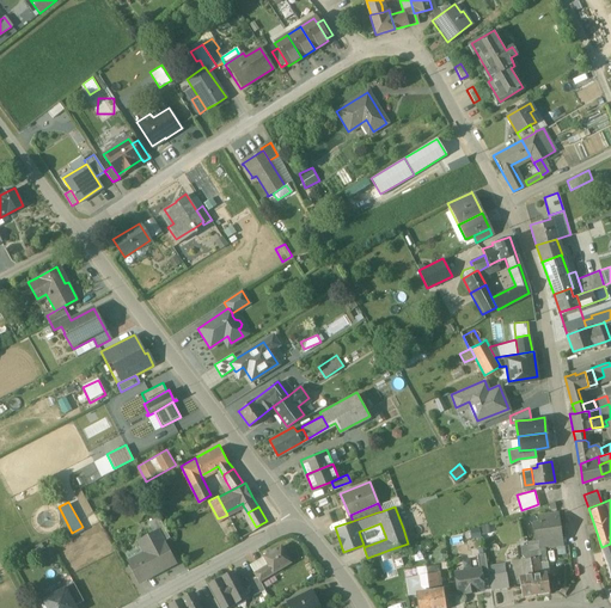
[(556,510),(538,513),(539,521),(533,521),(536,539),(539,538),(560,534),(561,534),(558,517),(557,517),(556,510)]
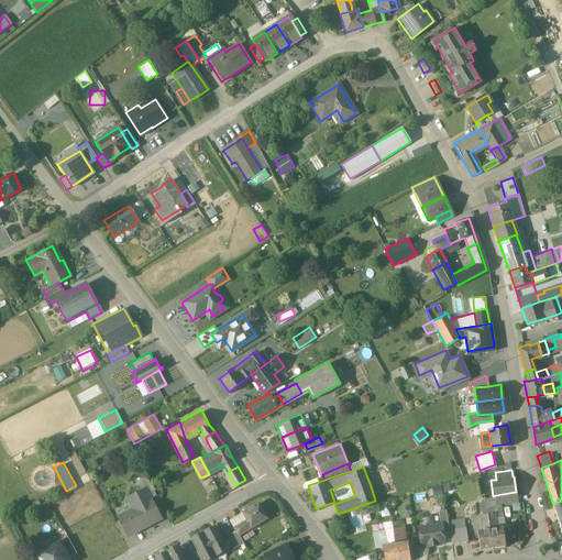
[(145,474),(135,480),(141,490),(144,487),(150,497),(156,494),(145,474)]
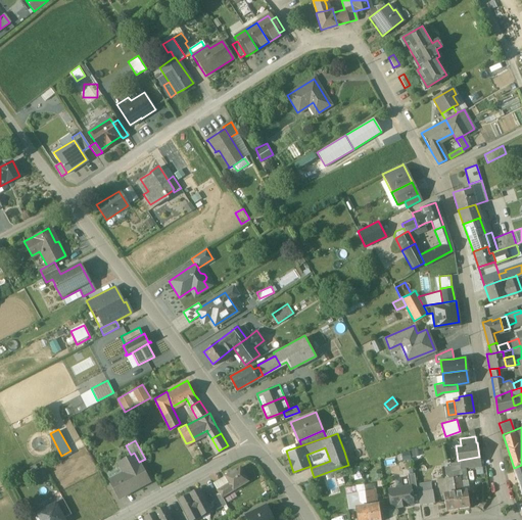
[(131,455),(117,462),(123,471),(109,478),(119,495),(133,487),(132,485),(147,478),(139,462),(134,453),(131,455)]
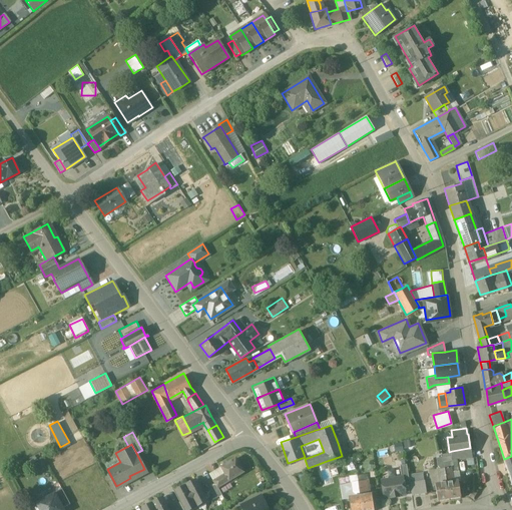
[(469,448),(452,451),(453,458),(457,458),(470,455),(469,448)]
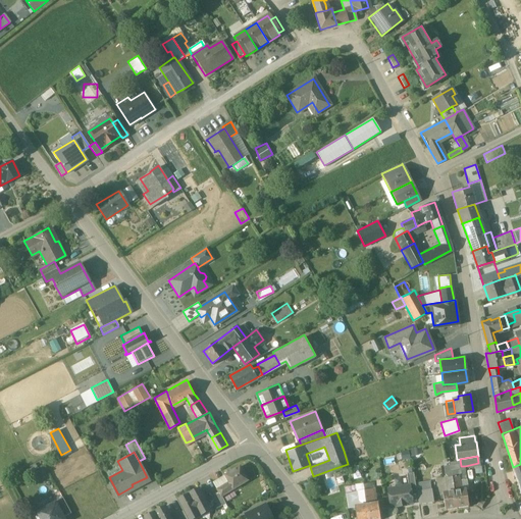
[(239,464),(223,473),(227,480),(231,487),(247,478),(239,464)]
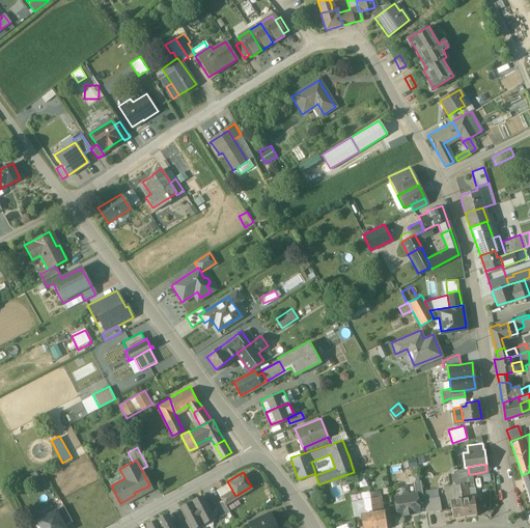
[(364,473),(358,474),(360,484),(366,483),(364,473)]
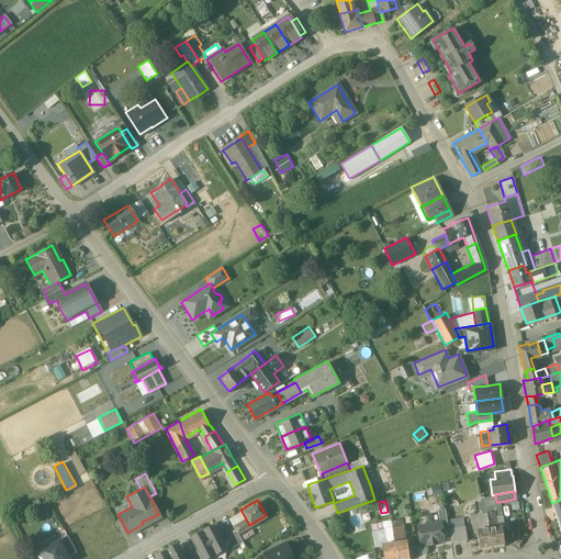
[(496,502),(484,504),(485,512),(493,511),(494,515),(503,514),(501,502),(496,502)]
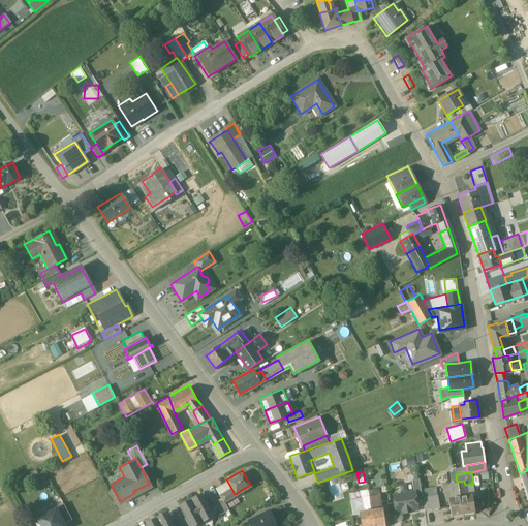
[(422,495),(418,477),(411,478),(413,491),(414,491),(415,496),(422,495)]
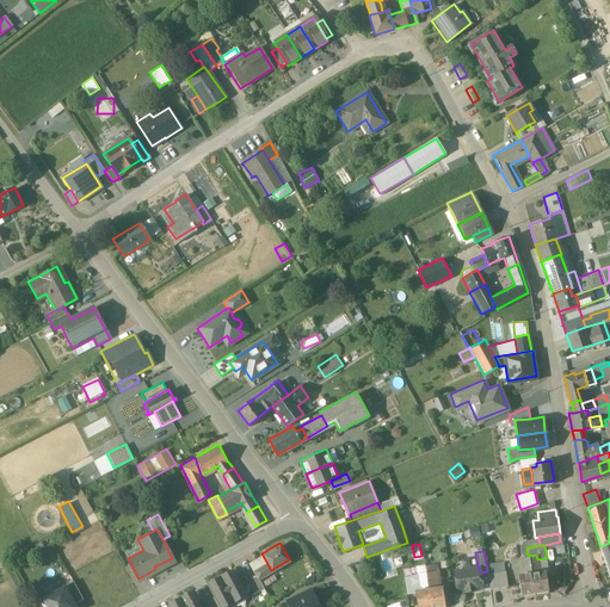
[(536,555),(528,556),(530,569),(536,568),(537,568),(538,565),(537,559),(536,555)]
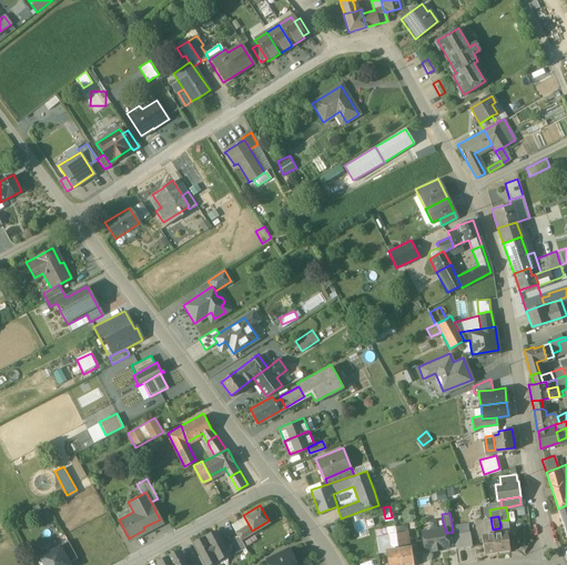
[(452,523),(453,532),(467,530),(466,521),(452,523)]
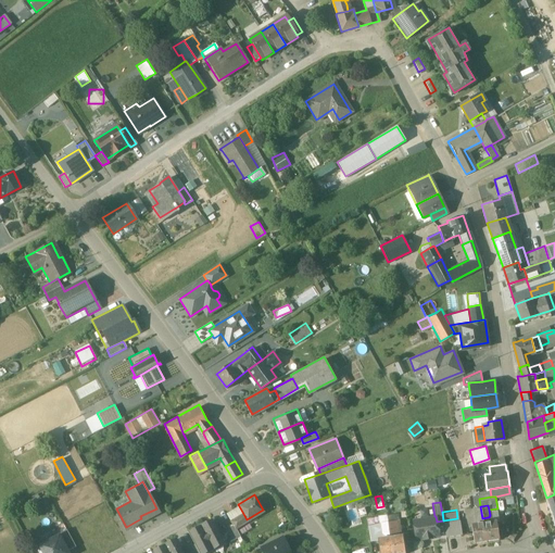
[(242,512),(230,519),(231,522),(235,527),(235,526),(247,519),(242,512)]
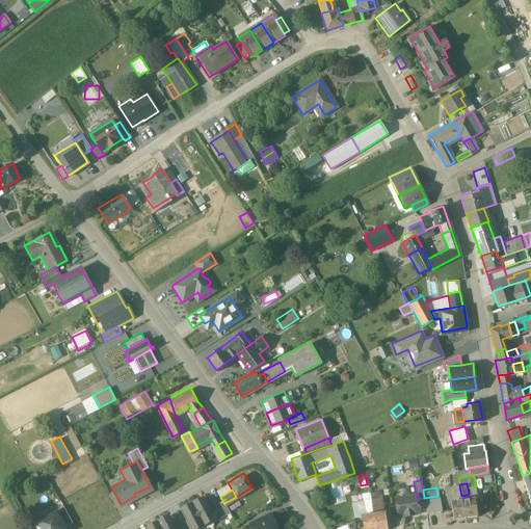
[(416,494),(408,495),(408,494),(402,495),(403,496),(395,497),(398,514),(404,513),(405,514),(413,513),(413,512),(419,511),(418,499),(417,494),(416,494)]
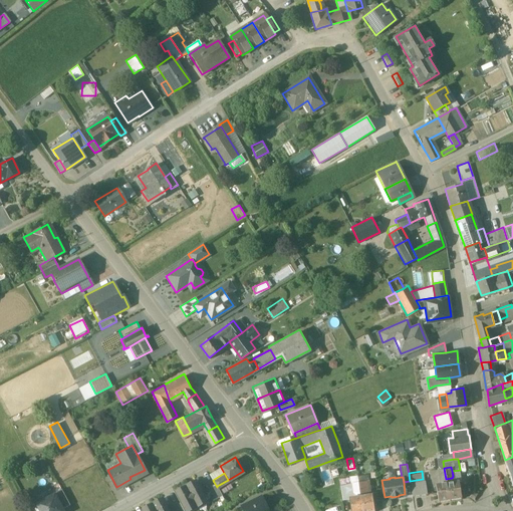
[(453,477),(452,478),(451,478),(446,479),(449,499),(461,497),(459,480),(454,481),(453,477)]
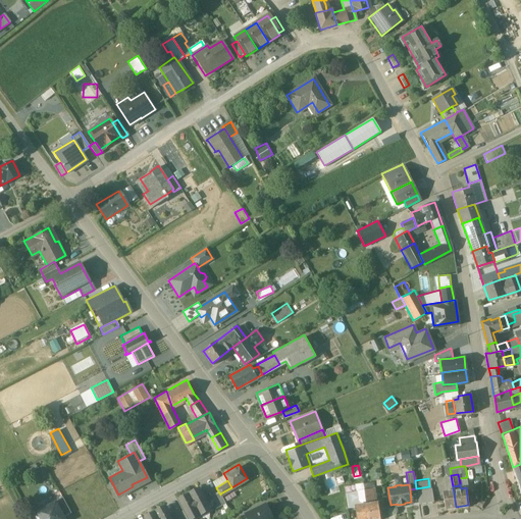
[(205,497),(199,485),(199,486),(189,491),(188,491),(187,491),(188,492),(177,498),(175,498),(181,509),(187,518),(191,518),(211,509),(205,497)]
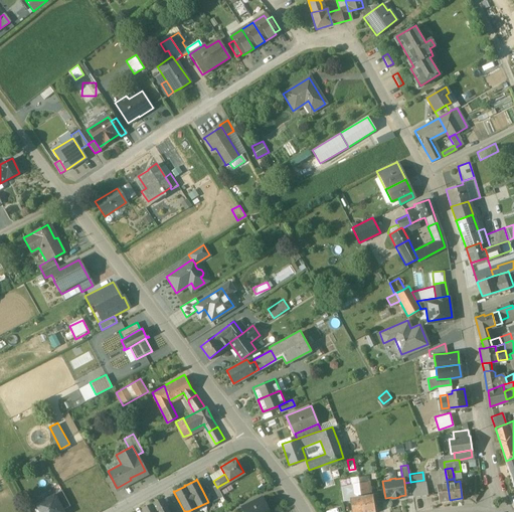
[(423,480),(410,482),(412,495),(427,493),(425,480),(423,480)]
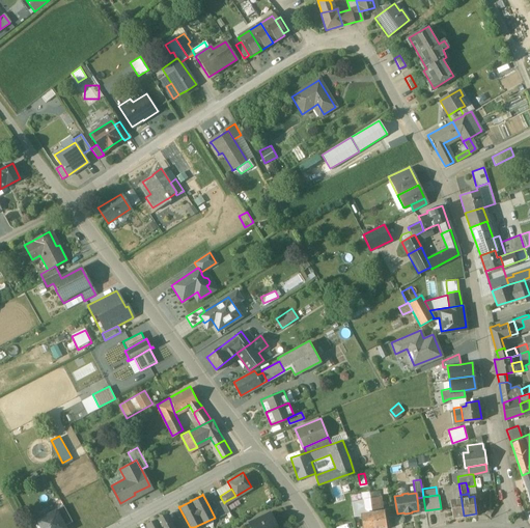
[(458,499),(450,500),(452,518),(464,516),(461,495),(457,495),(458,499)]
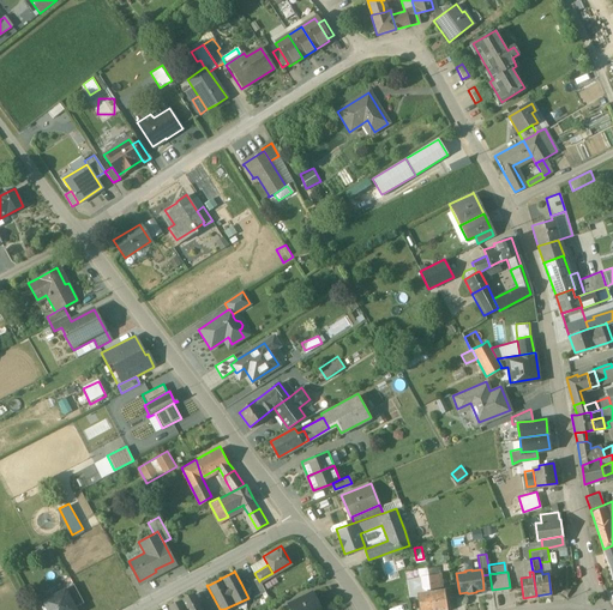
[(436,573),(428,573),(431,587),(438,587),(438,585),(436,573)]
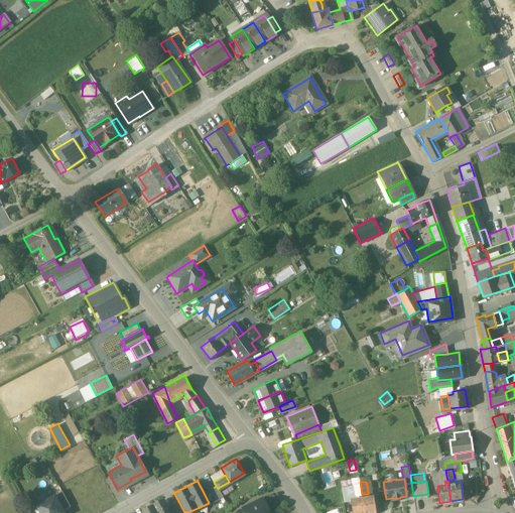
[(354,483),(341,485),(344,501),(351,499),(359,498),(358,495),(357,495),(355,494),(354,483)]
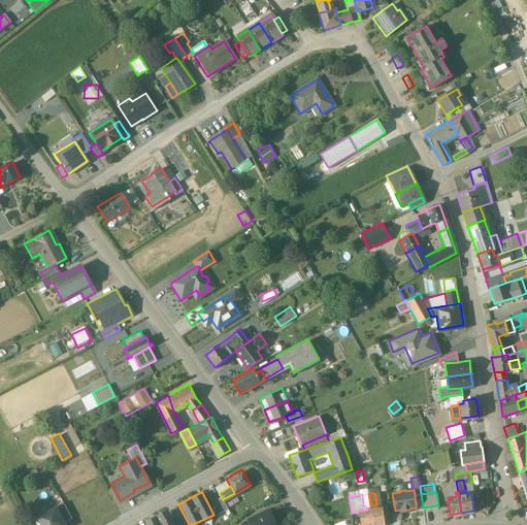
[(223,500),(220,495),(212,499),(219,512),(227,506),(223,499),(223,500)]
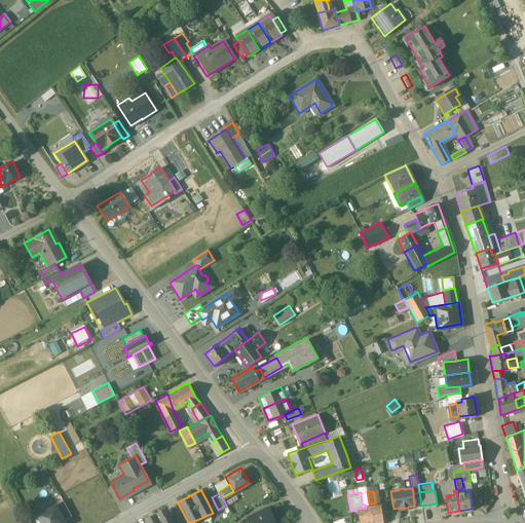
[(218,510),(212,497),(207,500),(213,513),(218,510)]
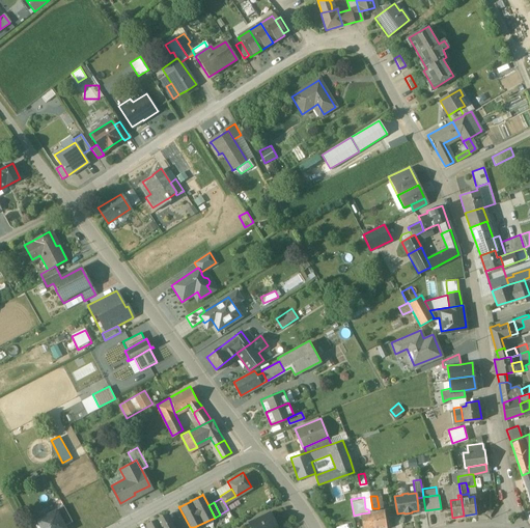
[(72,520),(63,503),(55,508),(56,509),(63,524),(72,520)]
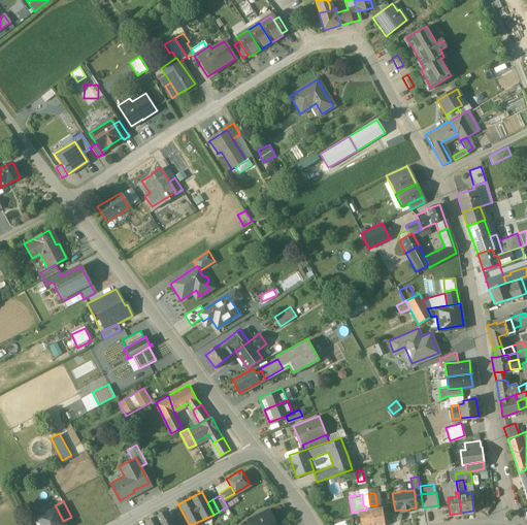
[(377,503),(376,503),(376,505),(370,505),(372,524),(377,524),(385,524),(383,506),(379,507),(377,503)]
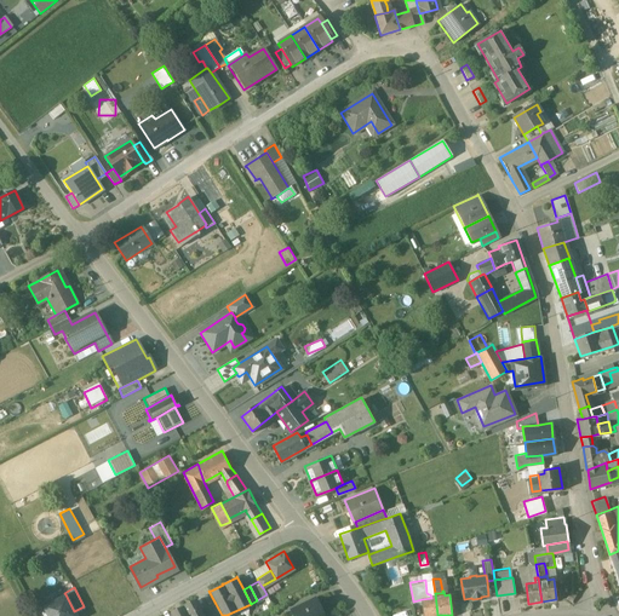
[(431,598),(422,599),(423,615),(437,615),(435,593),(430,594),(431,598)]
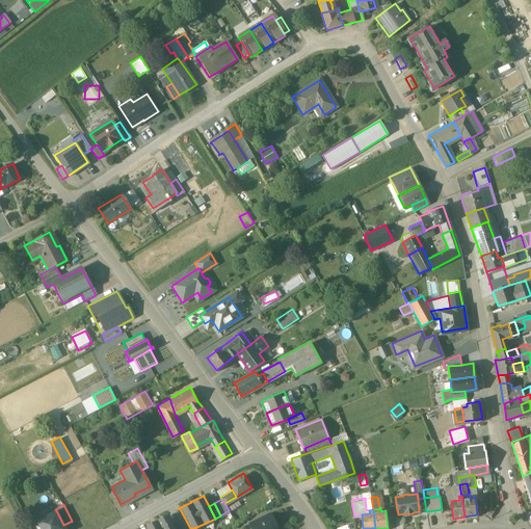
[(51,513),(49,510),(42,514),(43,518),(37,521),(42,528),(65,528),(63,525),(56,510),(51,513)]
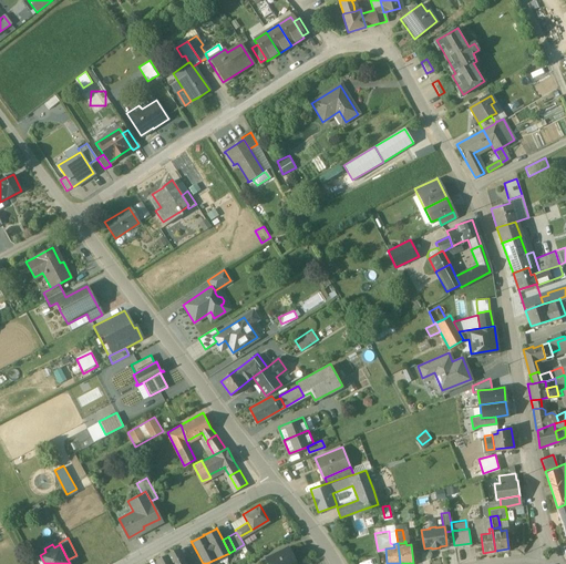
[(287,546),(266,556),(269,563),(291,563),(296,563),(287,546)]
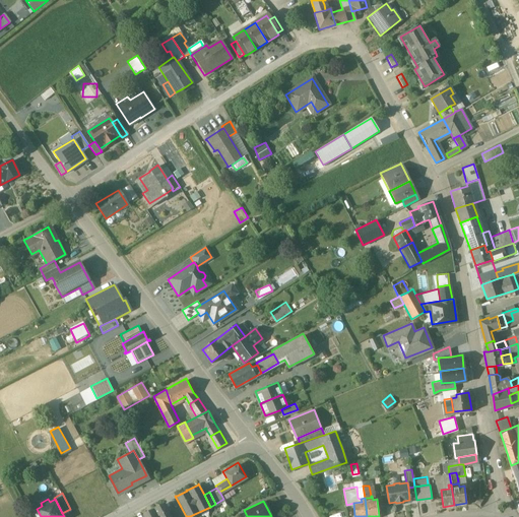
[(164,502),(153,508),(153,507),(152,508),(142,514),(142,513),(141,514),(142,516),(173,516),(171,513),(165,502),(164,502)]
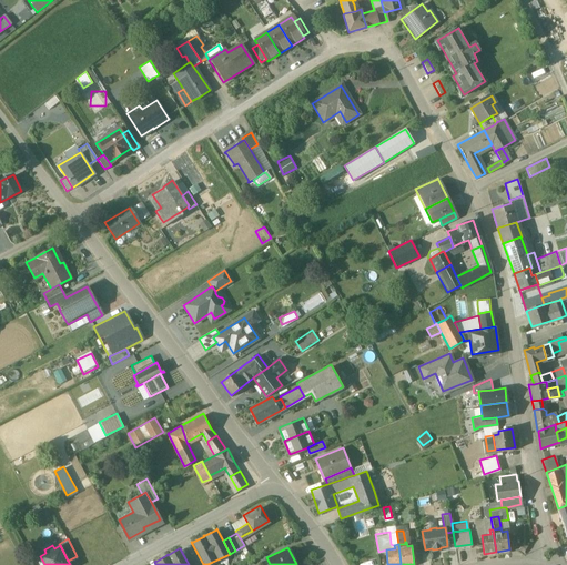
[(203,564),(198,554),(186,561),(189,564),(203,564)]
